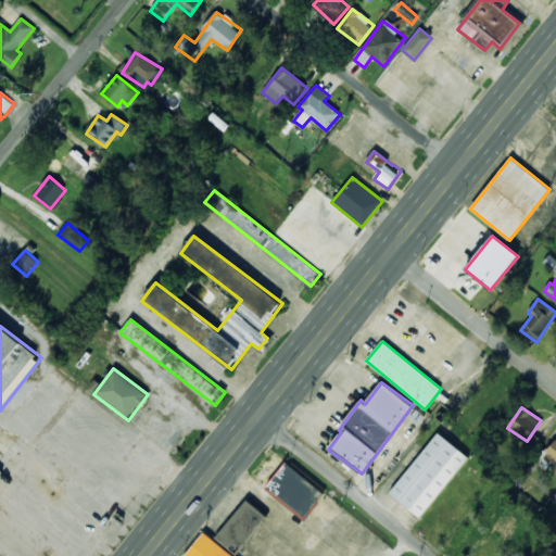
[(468,457),(438,433),(390,493),(420,518),(468,457)]
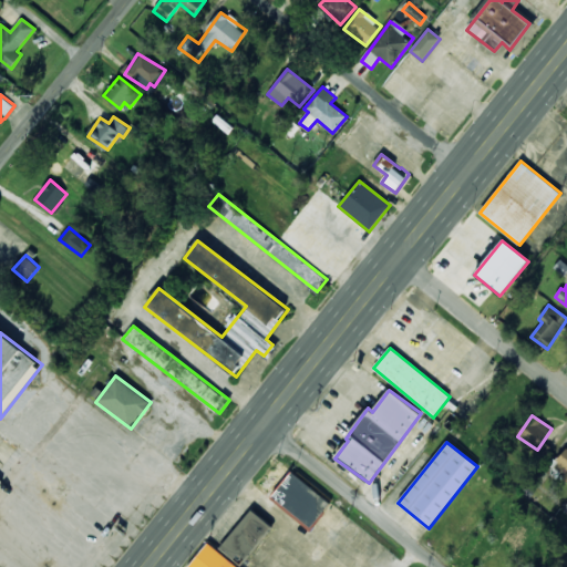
[(566,476),(566,447),(553,464),(566,476)]
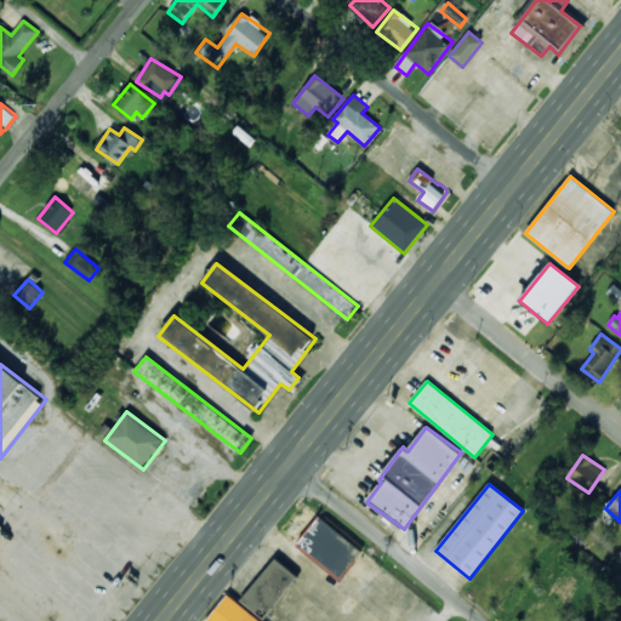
[(285,529),(300,541),(295,546),(339,581),(363,551),(305,505),(285,529)]
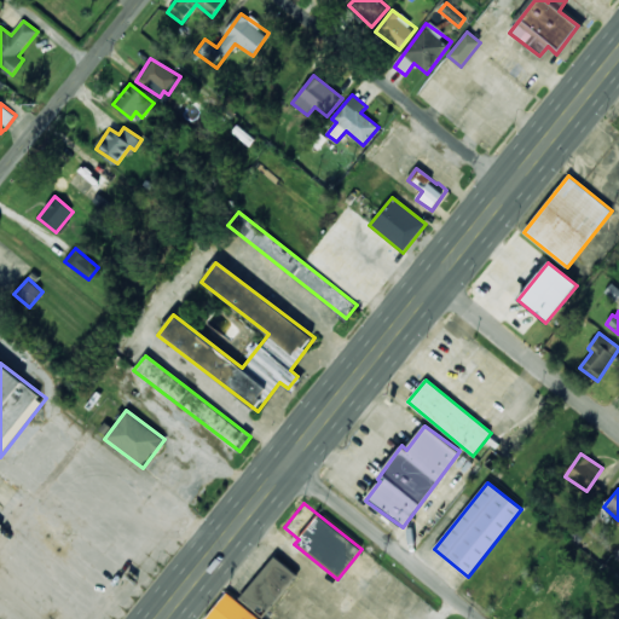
[(262,618),(298,576),(275,556),(239,599),(262,618)]
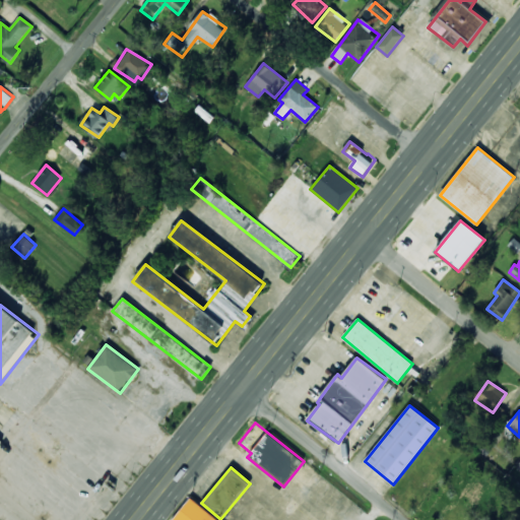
[(173,519),(217,519),(190,498),(173,519)]
